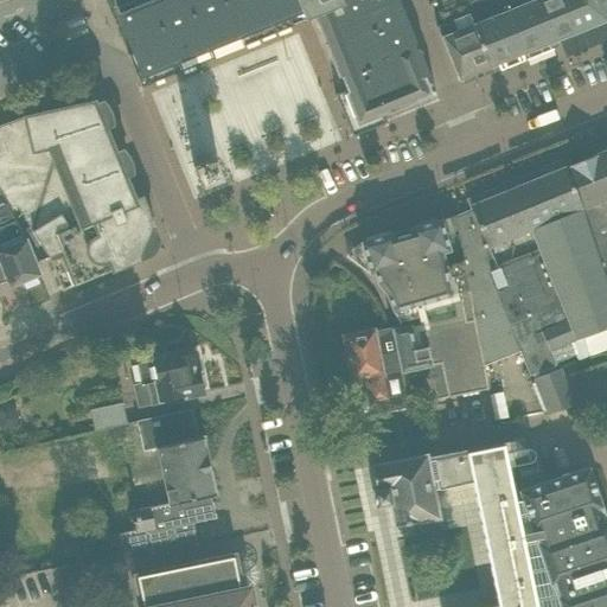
[(345,89),(334,94),(352,136),(387,122),(382,112),(434,90),(397,0),(113,0),(134,51),(127,55),(140,87),(315,16),(345,89)]
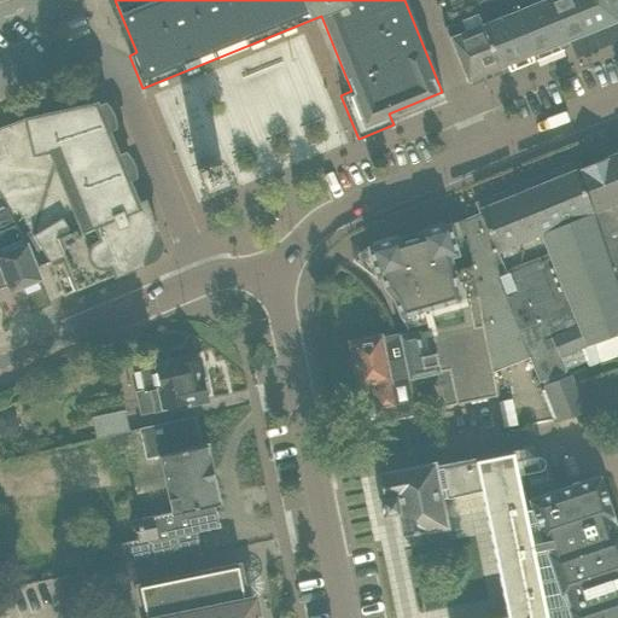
[(501,68),(473,0),(449,0),(448,1),(453,11),(447,13),(450,24),(444,27),(466,82),(501,68)]
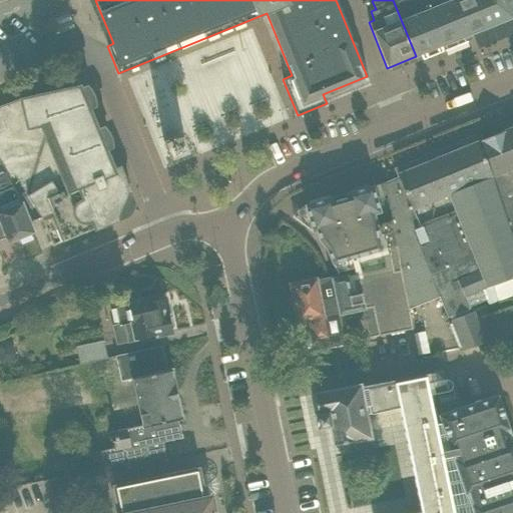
[(393,0),(416,56),(470,35),(455,0),(393,0)]
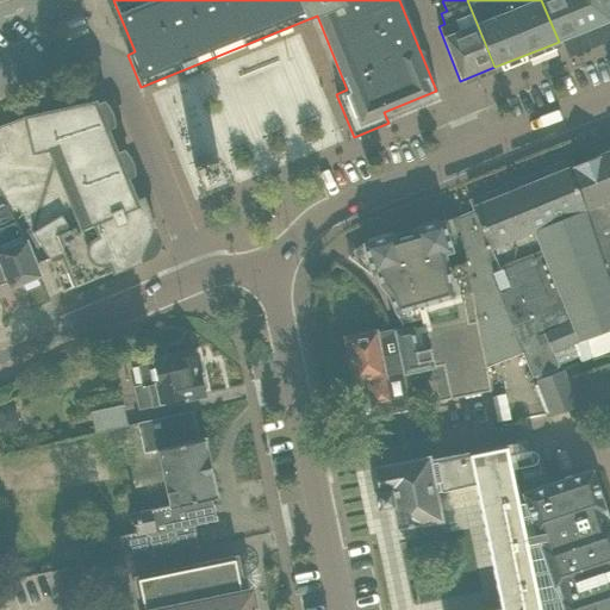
[(609,0),(541,0),(559,42),(609,22),(609,10),(609,0)]
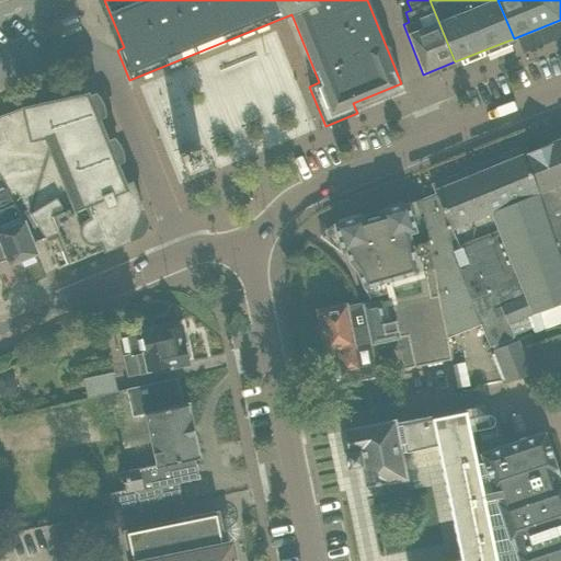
[(262,58),(237,70),(247,92),(273,80),(262,58)]
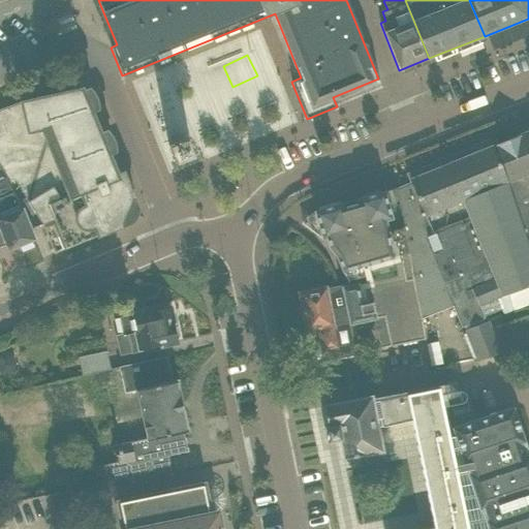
[(14,181),(41,225),(54,253),(123,224),(133,198),(123,173),(117,175),(82,88),(21,101),(0,109),(0,166),(10,183),(14,181)]
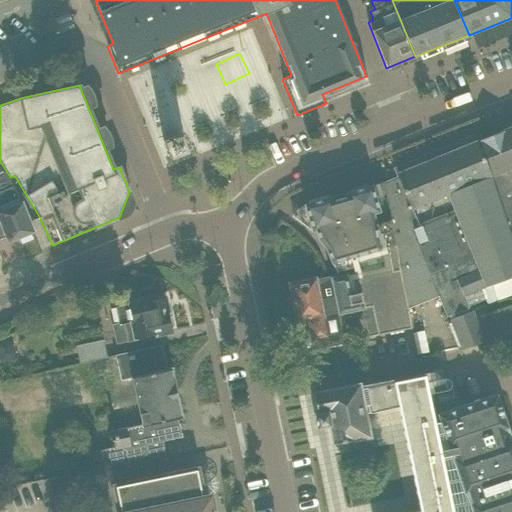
[(511,126),(501,131),(511,157),(511,126)]
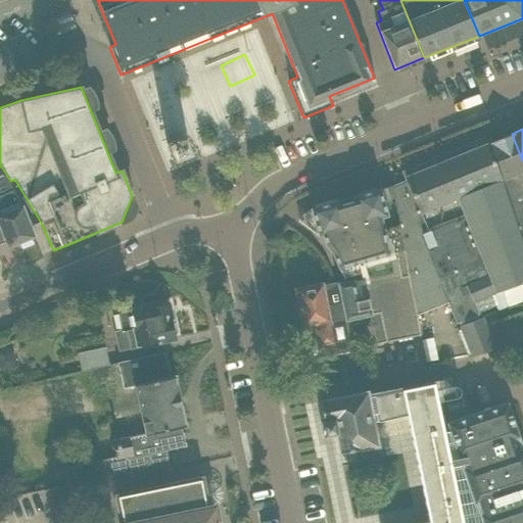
[(522,160),(512,134),(485,144),(501,181),(507,200),(518,235),(519,235),(522,233),(522,160)]
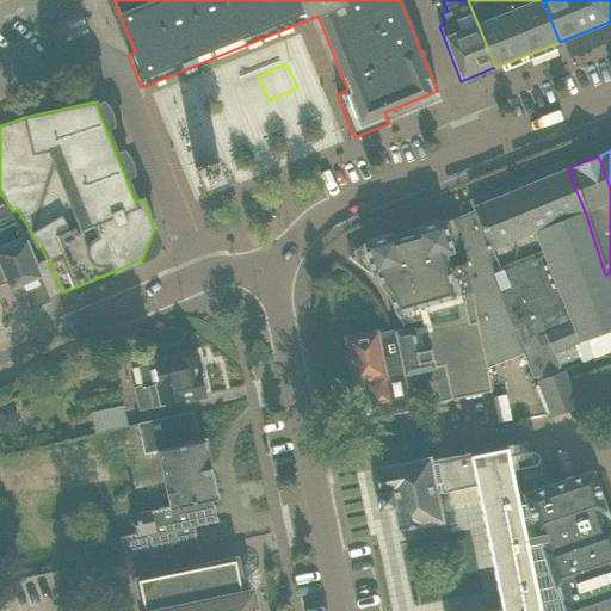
[(193,167),(202,186),(222,178),(214,159),(193,167)]
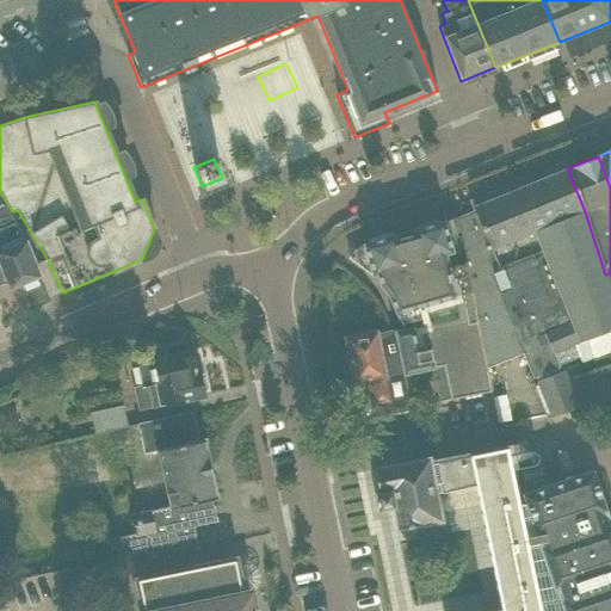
[(475,210),(457,217),(485,368),(522,353),(532,378),(579,359),(580,364),(610,351),(610,291),(606,275),(605,275),(592,234),(585,211),(567,168),(474,207),(475,210)]
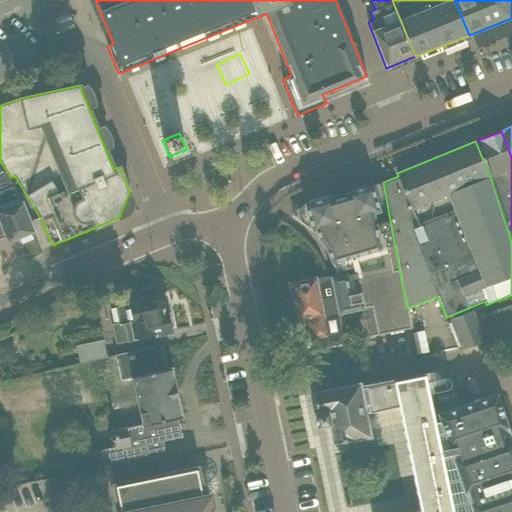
[(411,328),(406,308),(383,182),(304,205),(298,209),(292,216),(312,231),(315,229),(318,239),(325,248),(336,274),(329,276),(336,314),(361,308),(368,337),(411,328)]
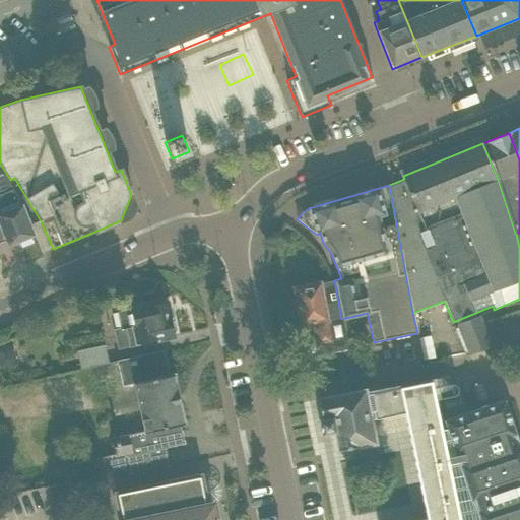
[(0,224),(8,246),(34,236),(21,204),(12,189),(0,194),(0,224)]
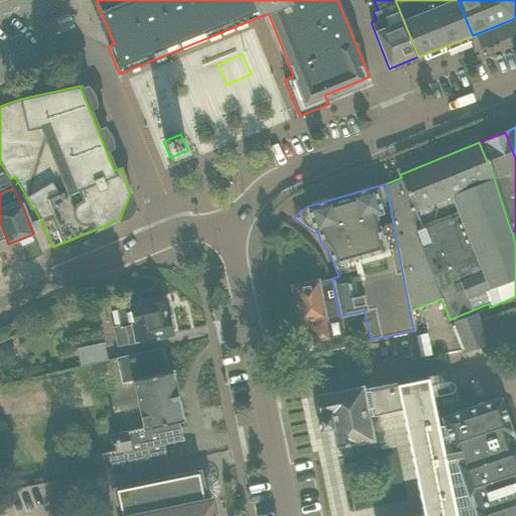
[(339,316),(332,278),(317,281),(317,280),(291,285),(299,332),(312,329),(317,353),(335,349),(342,348),(336,316),(339,316)]
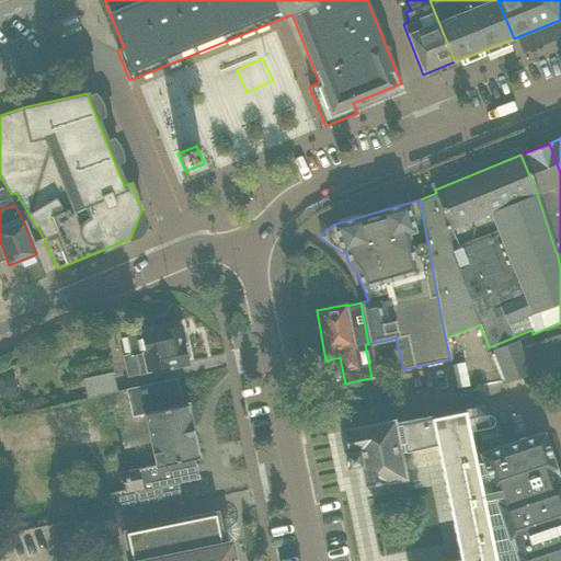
[(133,354),(124,356),(128,377),(150,373),(150,370),(162,368),(162,373),(172,370),(171,366),(189,362),(180,325),(128,338),(133,354)]
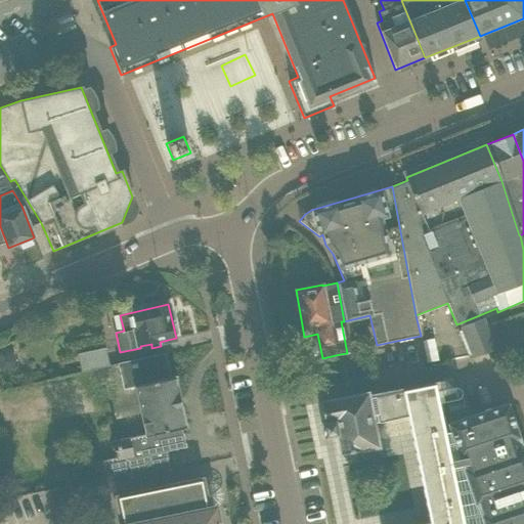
[(461,326),(466,339),(473,358),(495,349),(482,317),(461,326)]
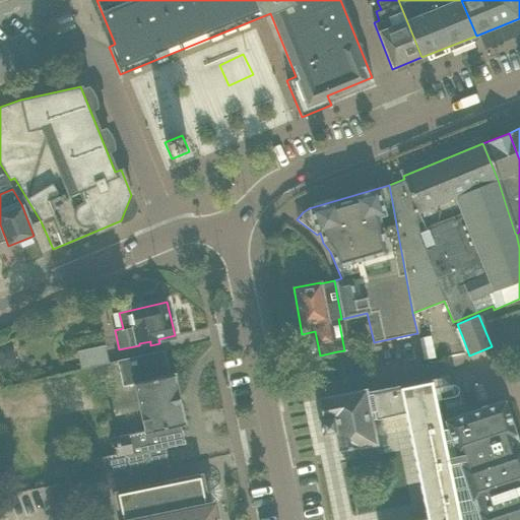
[(426,358),(438,354),(432,333),(419,336),(426,358)]
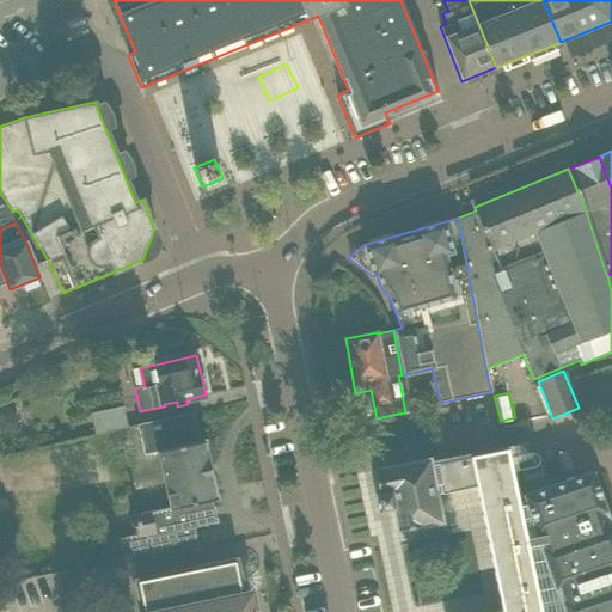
[(89,414),(92,434),(108,430),(122,428),(127,427),(123,405),(89,414)]
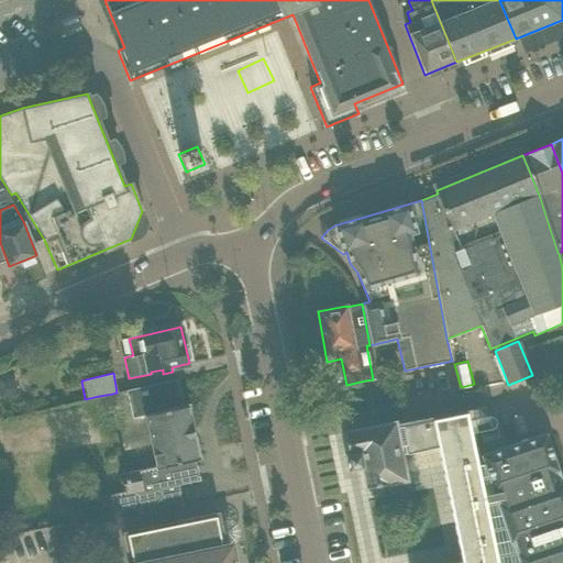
[(8,375),(0,377),(0,393),(1,397),(13,393),(17,386),(13,377),(8,375)]
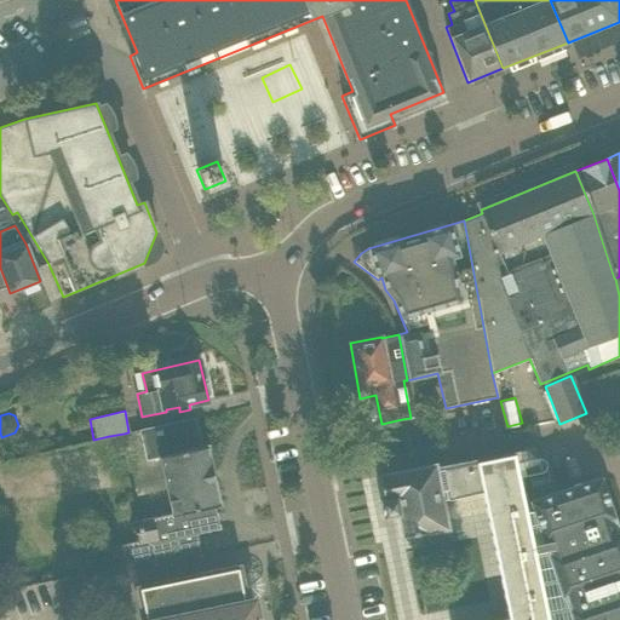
[(170,514),(132,521),(136,540),(120,544),(120,545),(84,554),(87,572),(125,563),(125,566),(149,561),(151,567),(201,556),(196,534),(220,529),(216,506),(220,505),(207,446),(202,446),(196,417),(138,430),(145,460),(158,458),(170,514)]
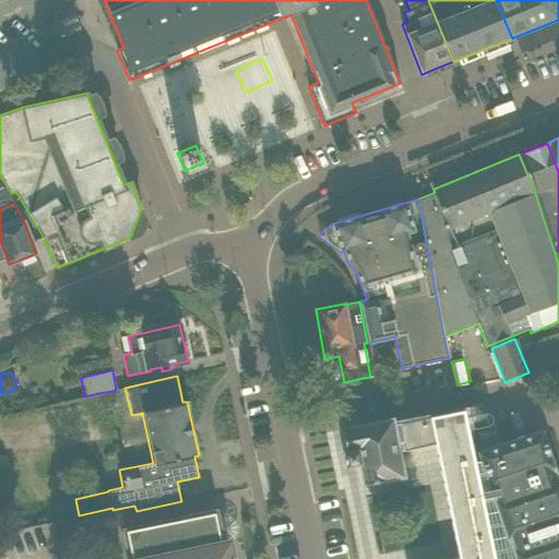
[(370,377),(363,378),(365,389),(370,388),(376,381),(375,376),(370,377)]
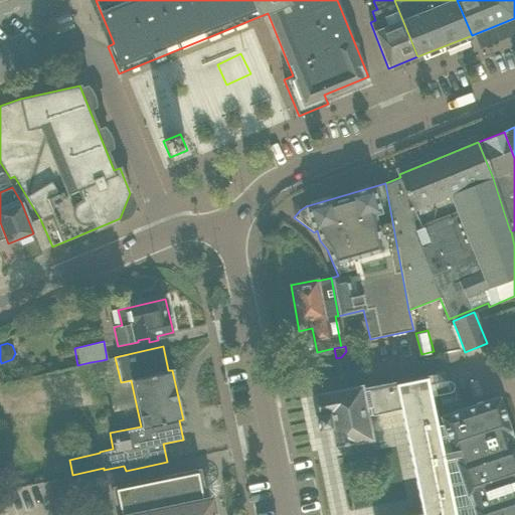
[(103,360),(91,362),(93,371),(105,369),(103,360)]
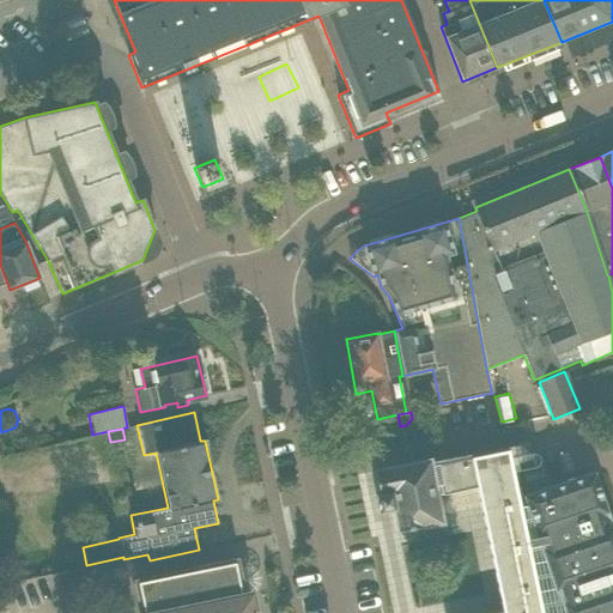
[(612,612),(612,526),(610,527),(605,513),(608,513),(595,471),(522,496),(526,505),(520,507),(511,463),(530,460),(528,443),(528,442),(436,460),(436,461),(430,462),(430,460),(374,471),(378,496),(376,496),(378,511),(393,509),(398,532),(442,523),(437,495),(477,486),(503,612),(495,612),(612,612)]
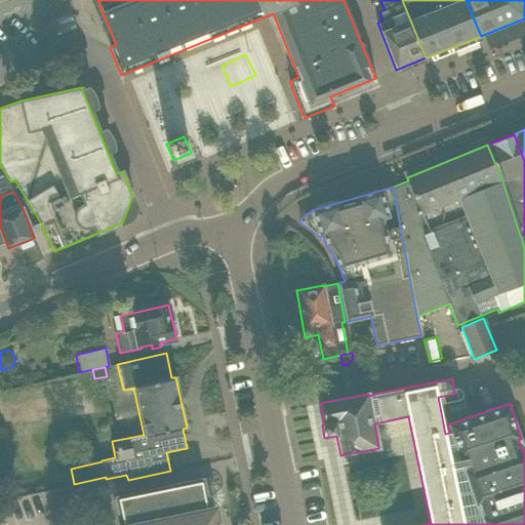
[(217,505),(227,503),(224,476),(215,477),(217,505)]
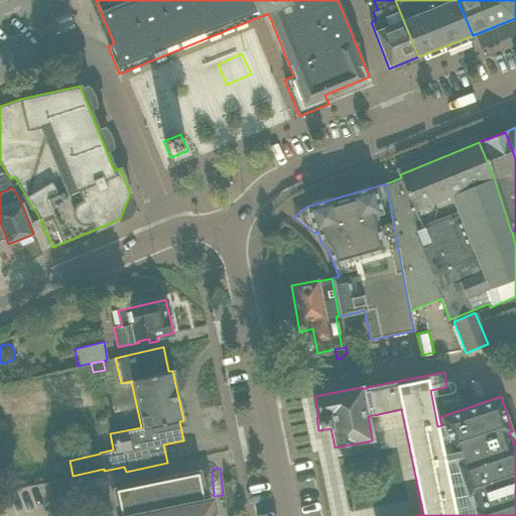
[(214,515),(211,500),(204,502),(197,470),(112,487),(118,515),(116,515),(115,515),(214,515)]
